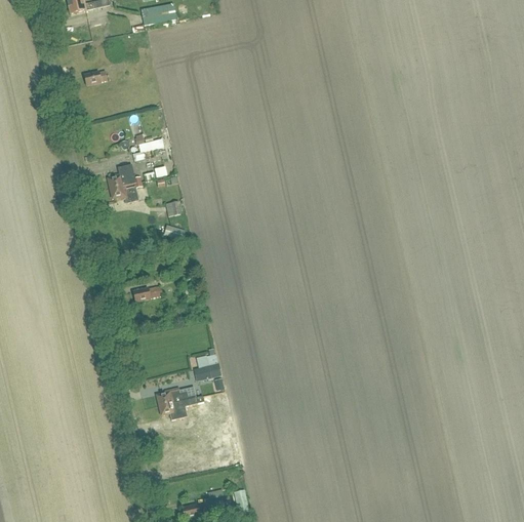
[(84,4),(83,0),(68,3),(70,13),(87,9),(87,10),(94,8),(109,5),(108,0),(103,0),(91,2),(84,4)]
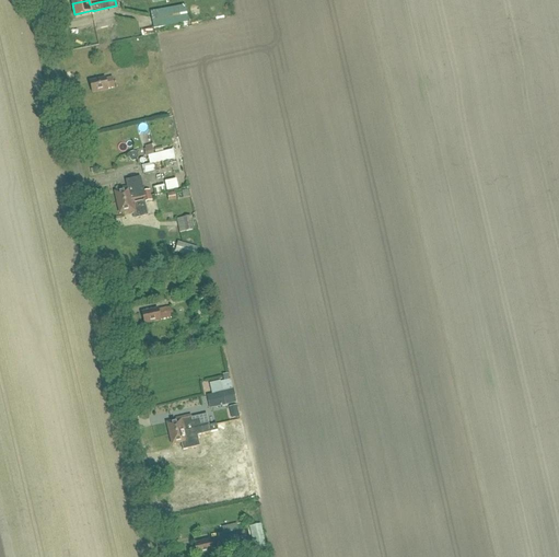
[(150,10),(152,26),(187,20),(184,4),(150,10)]
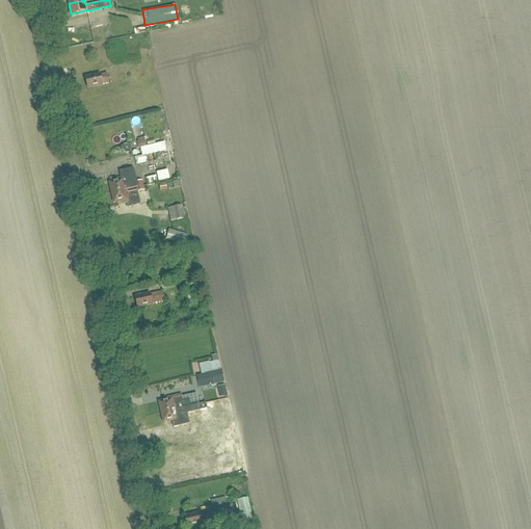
[(115,62),(116,70),(129,68),(127,60),(115,62)]
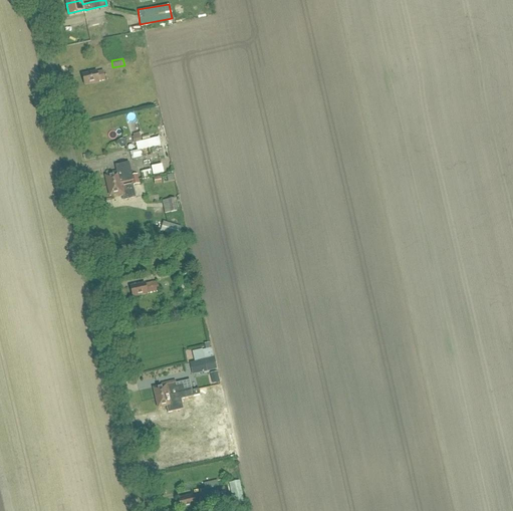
[(104,78),(102,69),(96,71),(96,70),(82,73),(84,83),(98,80),(98,79),(104,78)]
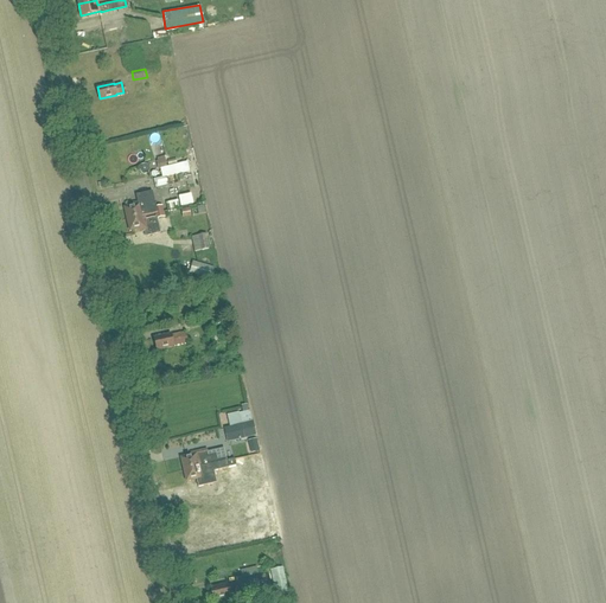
[(161,166),(164,175),(177,172),(174,164),(167,165),(164,154),(158,155),(158,159),(157,160),(159,167),(161,166)]
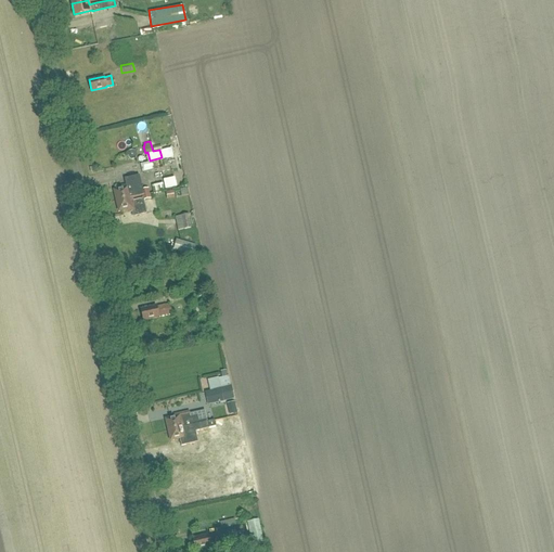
[(154,167),(153,159),(141,163),(142,170),(154,167)]
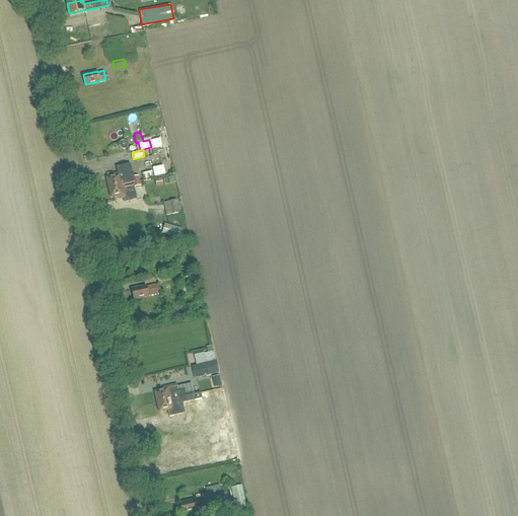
[(105,176),(107,187),(123,182),(132,180),(134,180),(138,179),(137,174),(132,175),(130,162),(117,165),(118,171),(108,173),(108,175),(105,176)]
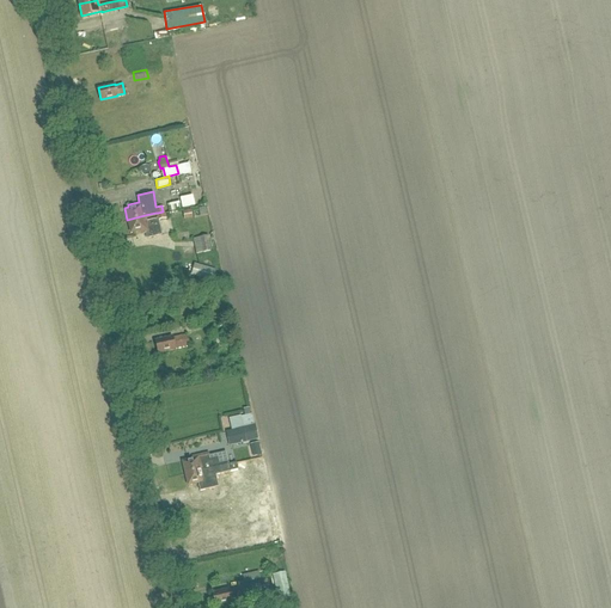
[(194,204),(191,194),(179,197),(182,207),(194,204)]
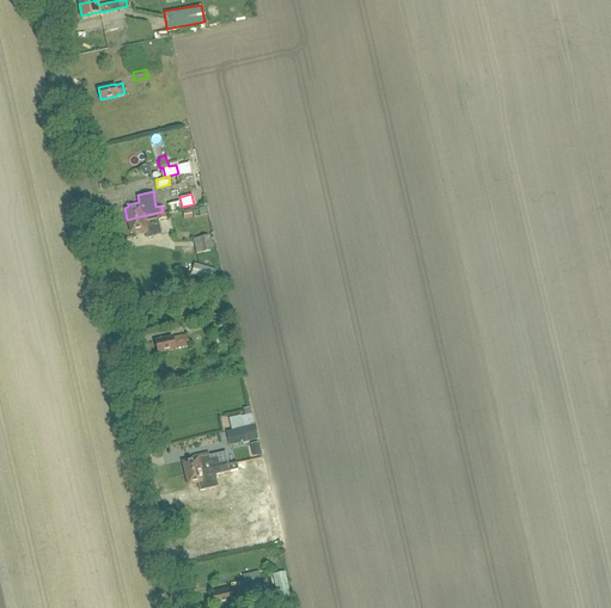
[(145,215),(127,220),(130,231),(134,231),(134,233),(145,231),(146,237),(160,233),(159,223),(157,223),(156,217),(146,220),(145,215)]
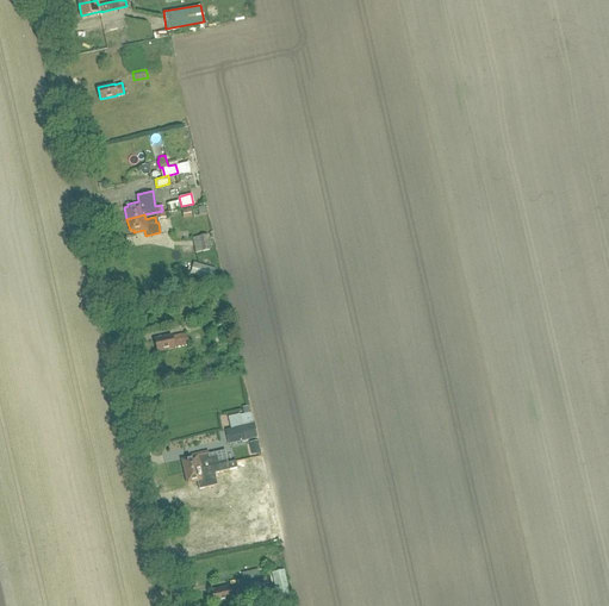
[(199,235),(202,250),(210,249),(206,233),(199,235)]
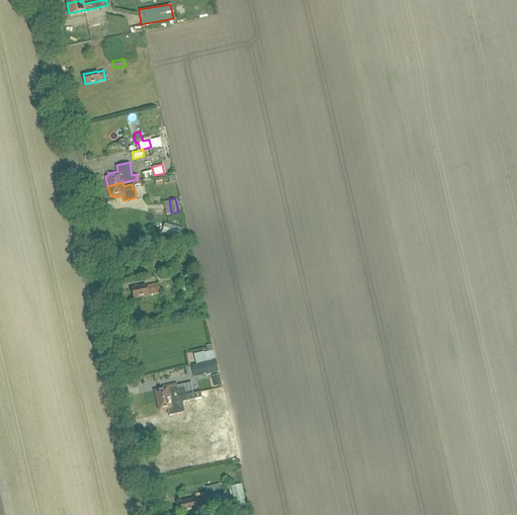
[(167,223),(164,233),(178,237),(181,227),(167,223)]
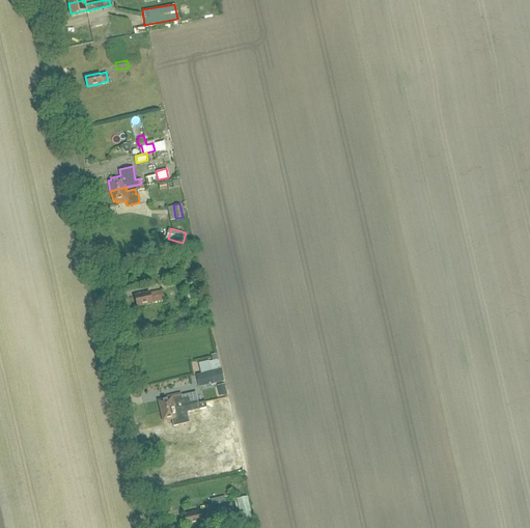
[(134,306),(161,300),(159,290),(132,297),(134,306)]
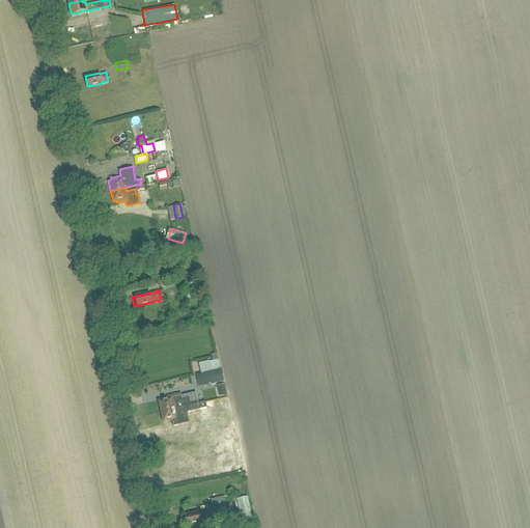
[(191,357),(200,355),(197,344),(189,348),(191,357)]
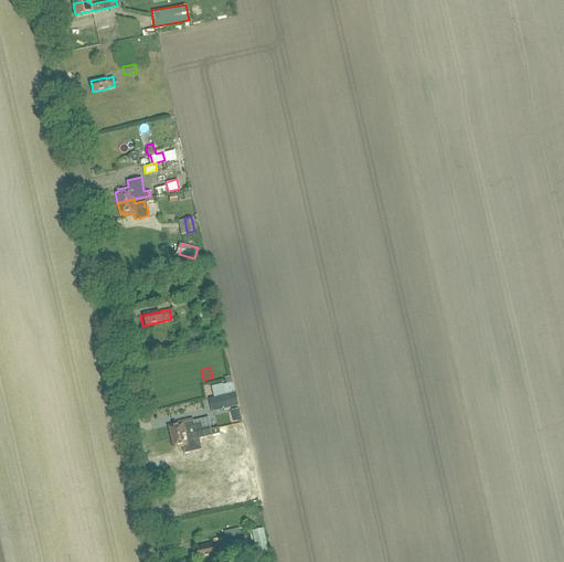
[(223,393),(234,391),(232,381),(221,383),(223,393)]
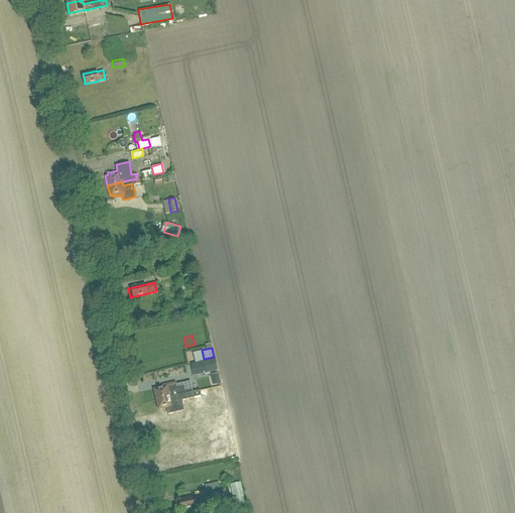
[(214,357),(204,359),(194,362),(196,374),(216,370),(214,357)]
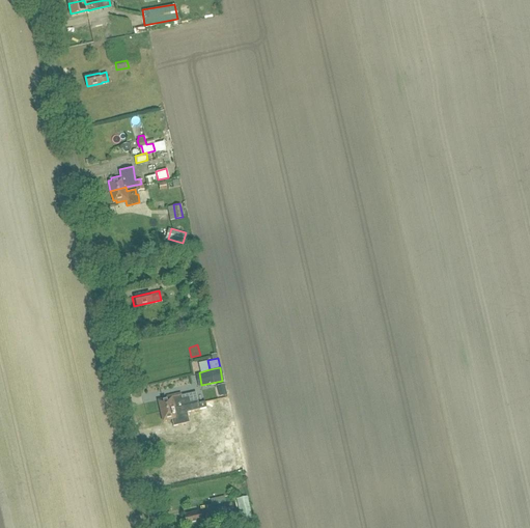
[(158,399),(160,410),(197,401),(194,392),(180,395),(180,392),(166,395),(166,397),(158,399)]
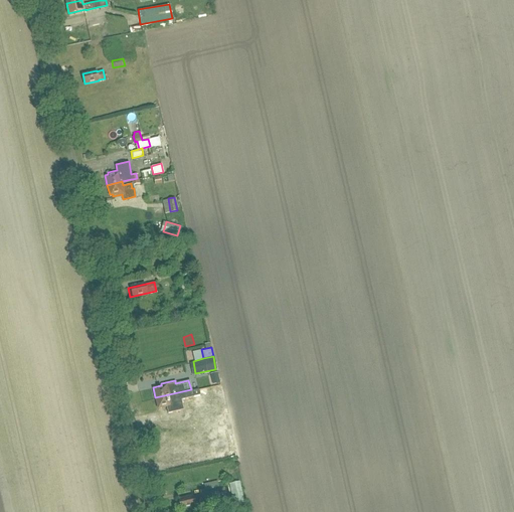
[(220,384),(198,389),(198,388),(191,389),(155,397),(157,407),(166,405),(167,412),(183,408),(181,398),(193,395),(196,407),(206,405),(206,409),(210,408),(211,413),(216,412),(217,413),(226,411),(220,384)]
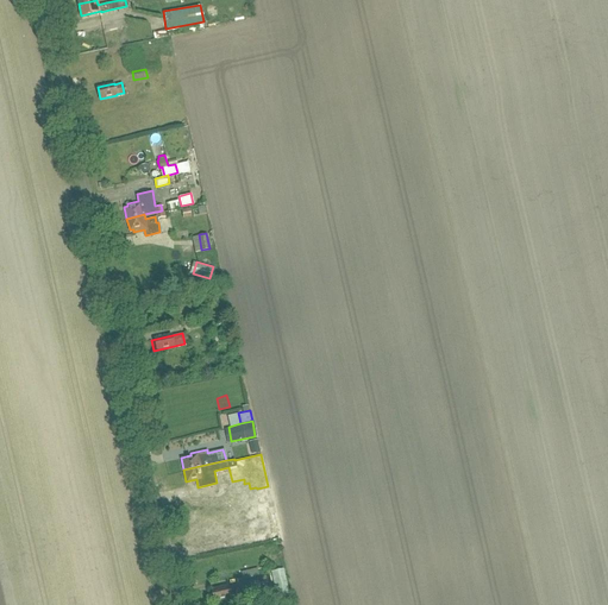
[(274,504),(263,508),(265,517),(277,515),(274,504)]
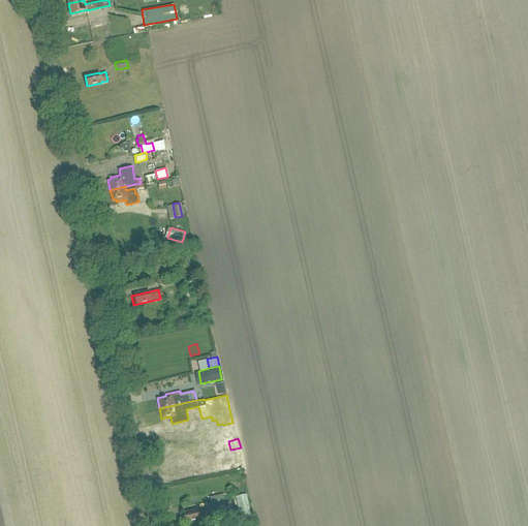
[(251,515),(246,493),(236,496),(239,507),(240,507),(242,517),(251,515)]
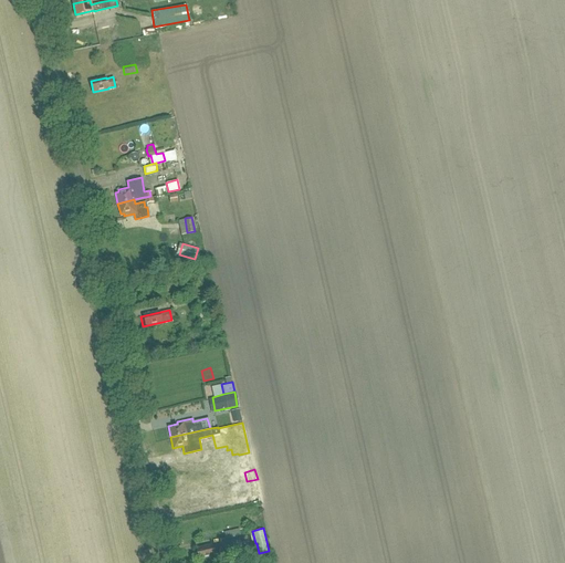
[(196,560),(209,556),(210,562),(217,562),(220,562),(219,554),(216,543),(194,549),(196,560)]
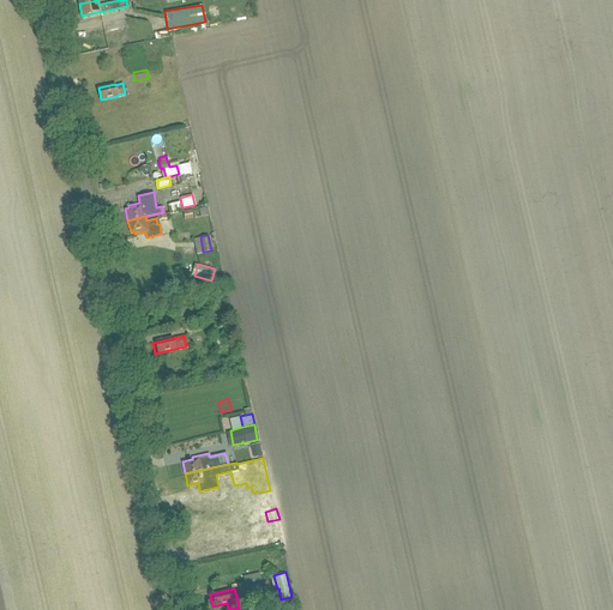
[(259,609),(276,607),(274,592),(253,597),(247,597),(250,609),(259,609)]
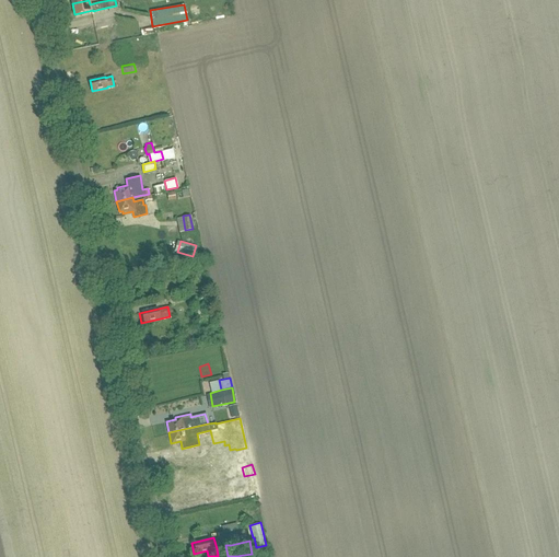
All buildings are outlined.
